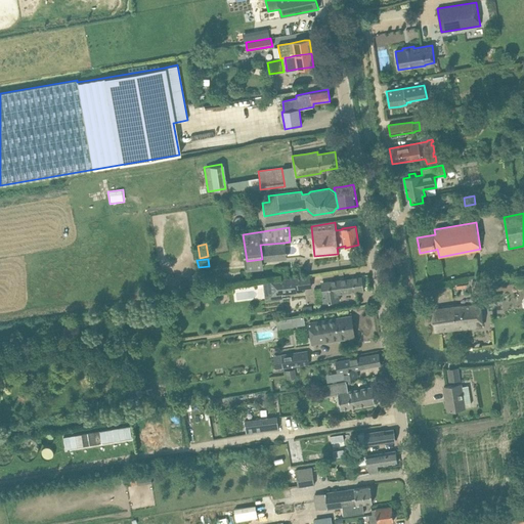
[(287,266),(276,267),(277,277),(288,276),(287,266)]
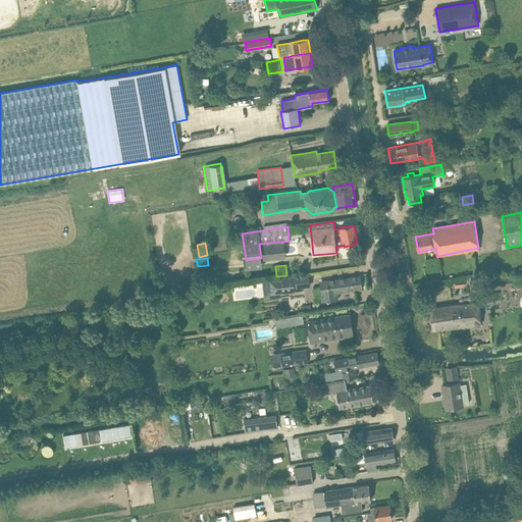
[(308,274),(269,279),(270,292),(279,291),(279,289),(290,288),(290,286),(309,283),(308,274)]
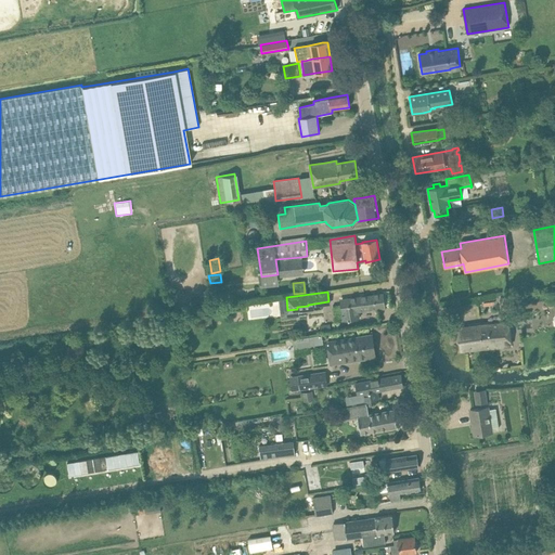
[(358,311),(385,307),(384,293),(339,298),(343,321),(359,319),(358,311)]
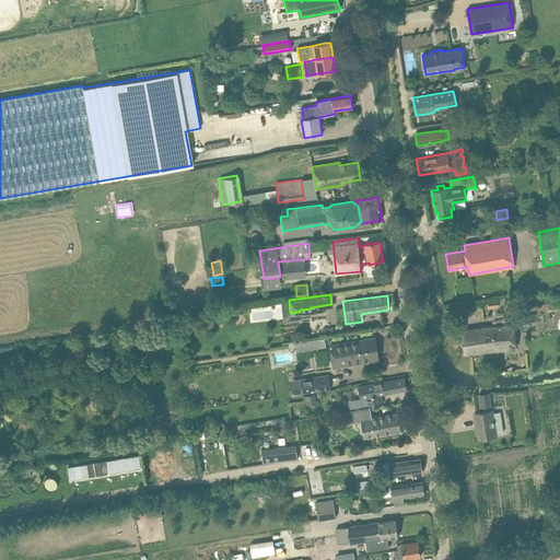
[(516,298),(503,300),(504,313),(517,311),(516,298)]
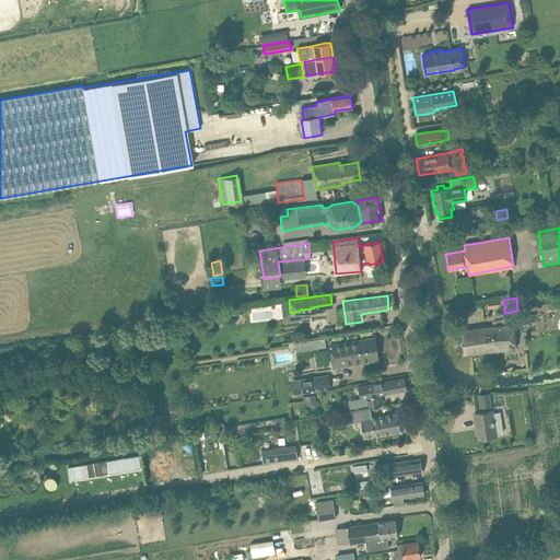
[(195,318),(195,330),(213,330),(213,318),(195,318)]
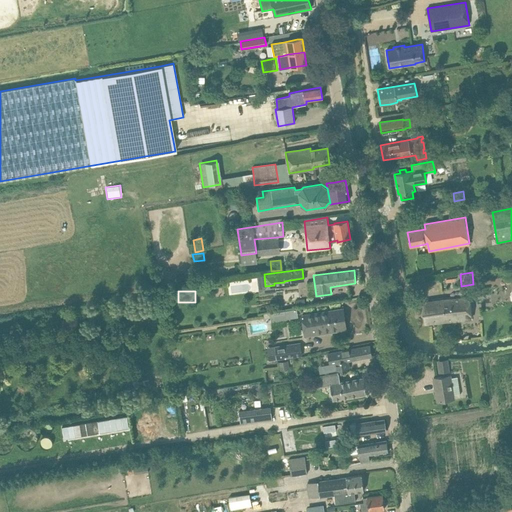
[(472,319),(470,297),(444,299),(432,301),(422,302),(424,323),(447,321),(472,319)]
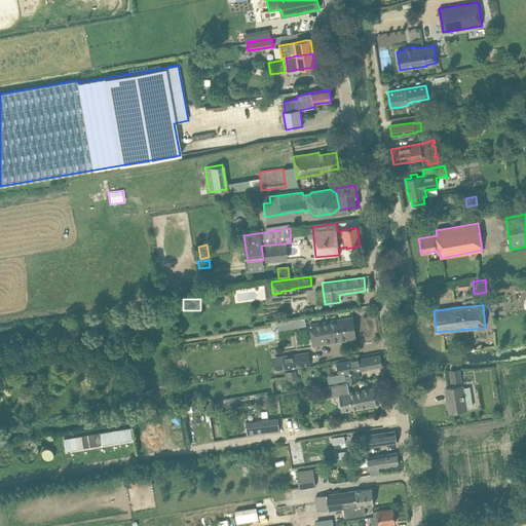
[(355,338),(352,317),(310,324),(313,344),(355,338)]
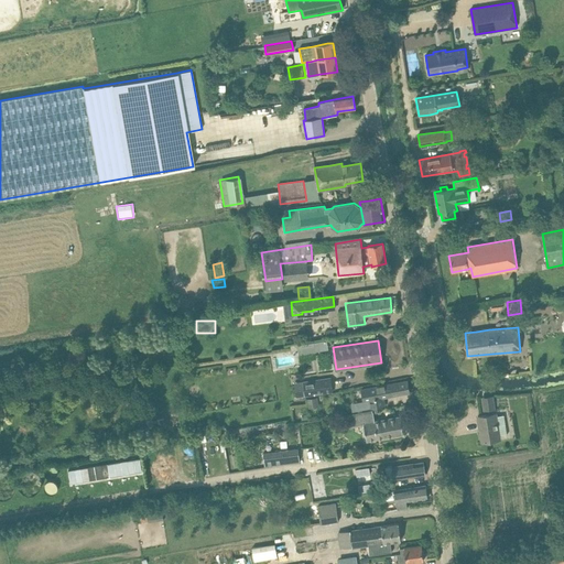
[(297,351),(299,356),(315,354),(314,353),(321,351),(318,343),(290,347),(291,353),(297,351)]
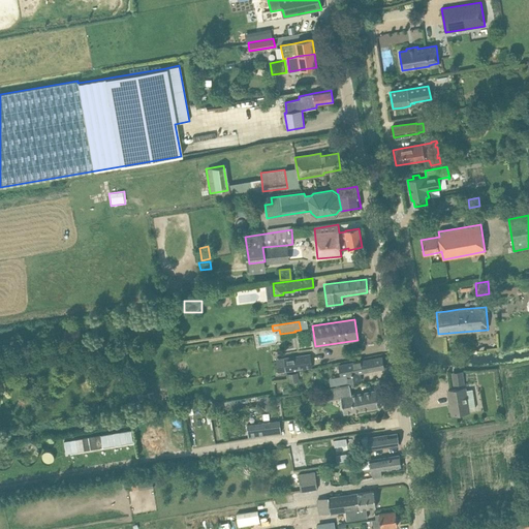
[(310,354),(284,359),(286,371),(311,368),(310,354)]
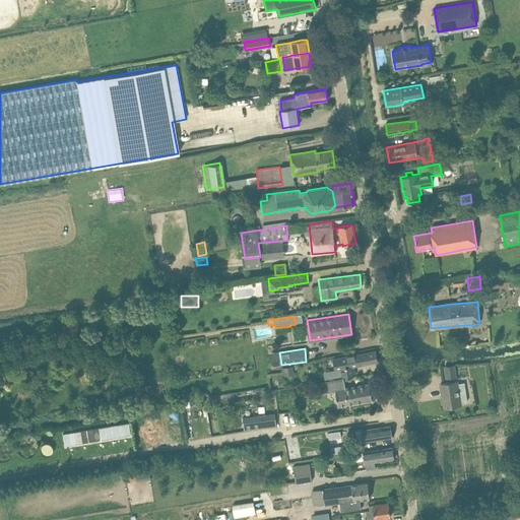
[(353,367),(378,362),(376,350),(333,359),(335,370),(336,370),(337,377),(354,374),(353,367)]
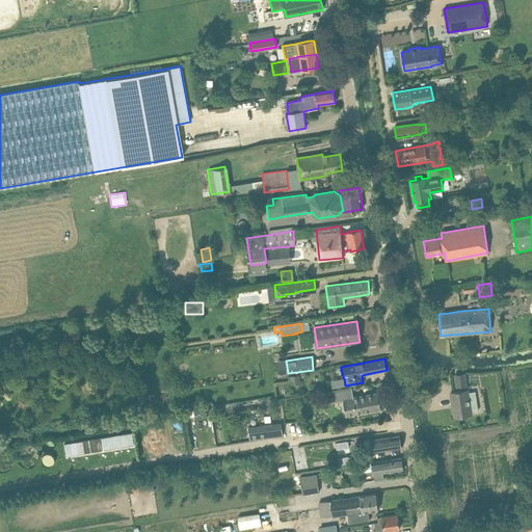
[(298,375),(290,376),(291,386),(300,384),(298,375)]
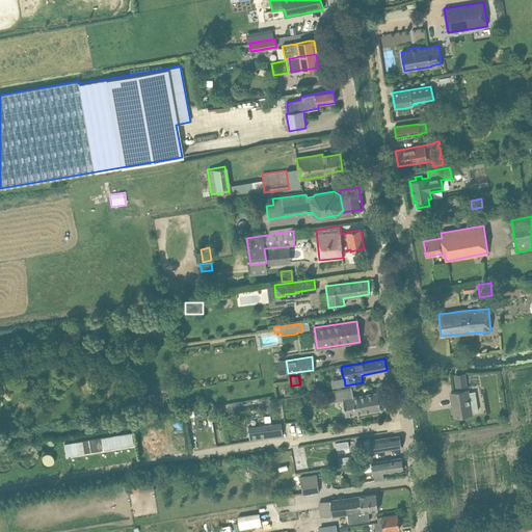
[(467,387),(466,378),(455,379),(456,388),(467,387)]
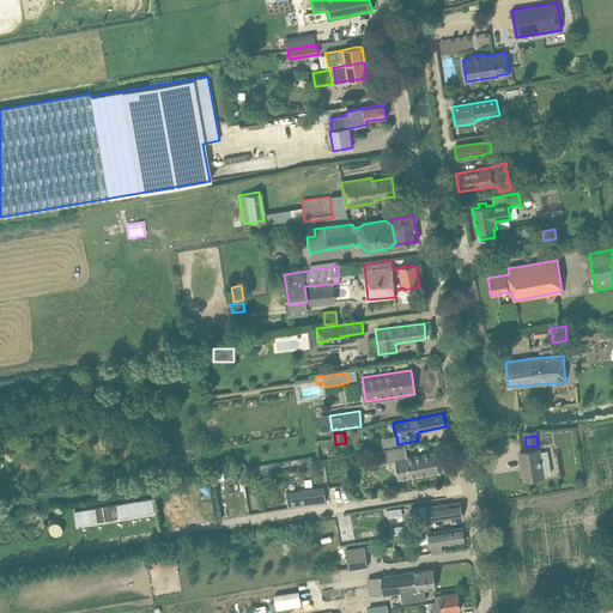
[(425,474),(423,455),(419,455),(406,457),(404,447),(374,451),(375,456),(383,455),(384,462),(395,461),(399,479),(411,477),(425,474)]
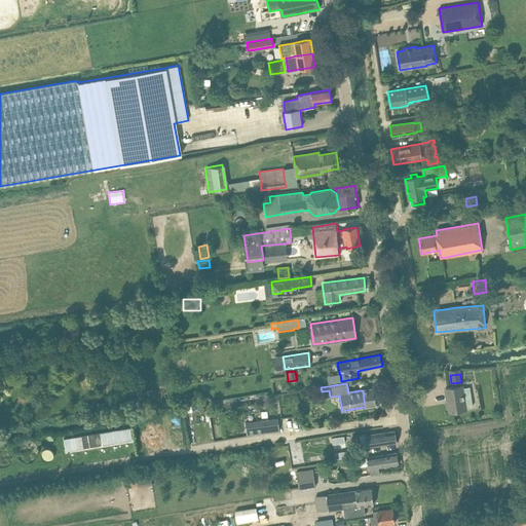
[(470,387),(462,388),(461,385),(446,388),(449,412),(465,409),(465,406),(473,405),(470,387)]
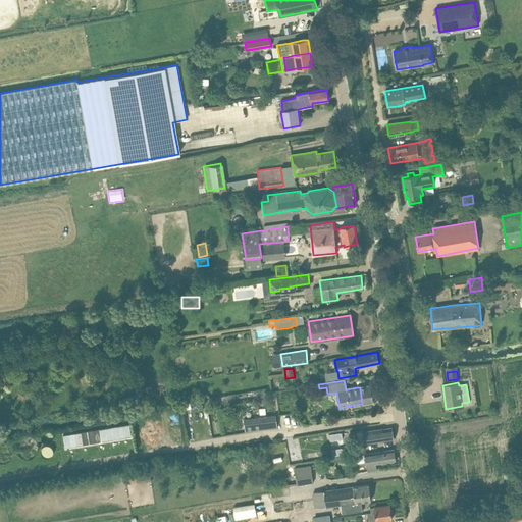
[(373,402),(371,385),(360,387),(362,404),(373,402)]
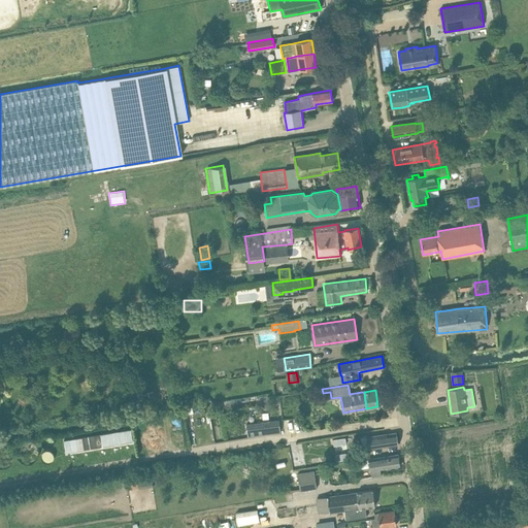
[(282,421),(249,424),(250,436),(283,432),(282,421)]
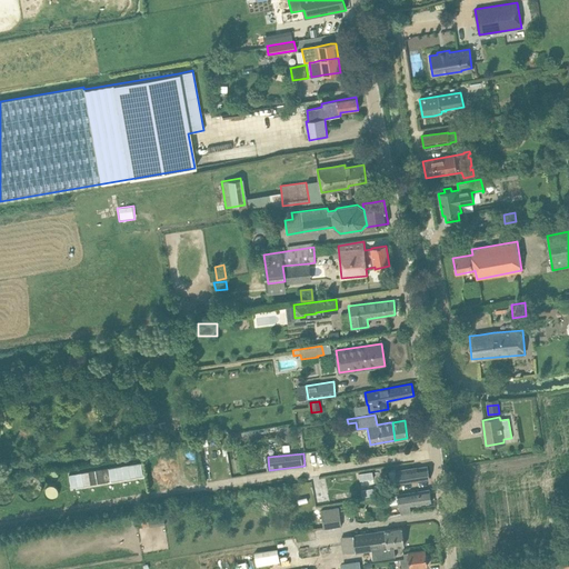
[(143,477),(141,463),(69,476),(71,489),(143,477)]
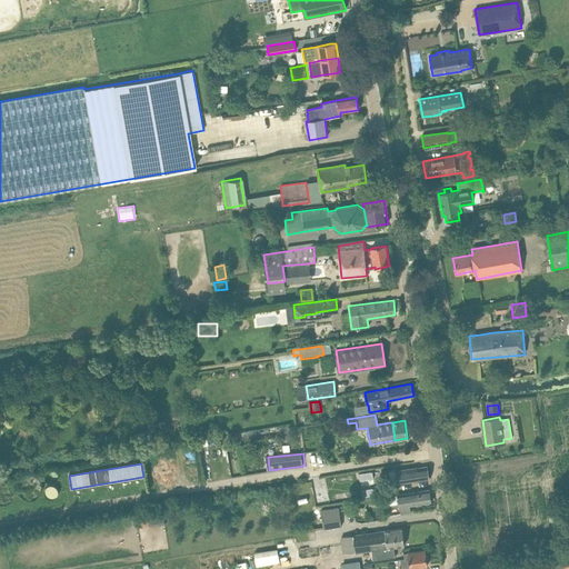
[(406,469),(396,470),(397,477),(398,485),(416,481),(416,485),(421,483),(421,480),(430,479),(428,467),(417,468),(417,467),(406,469)]
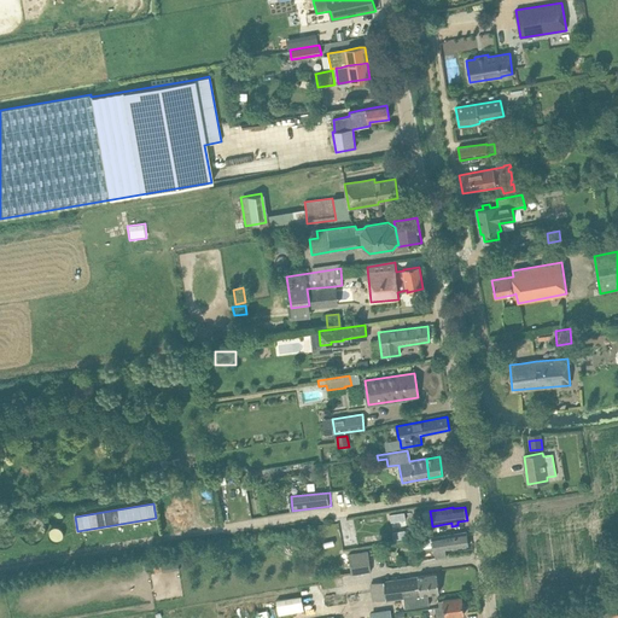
[(390,514),(391,522),(406,519),(403,511),(390,514)]
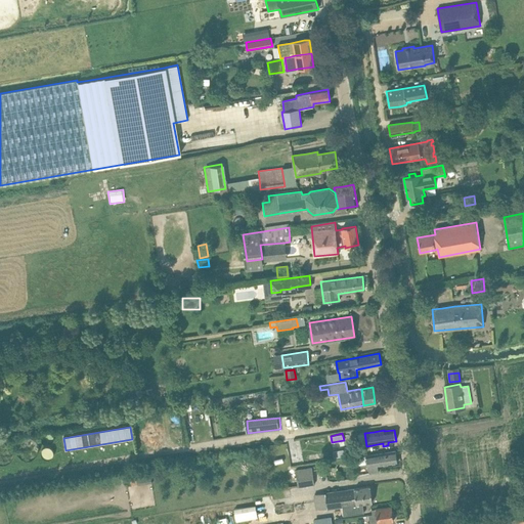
[(289,444),(291,454),(292,464),(304,461),(301,442),(289,444)]
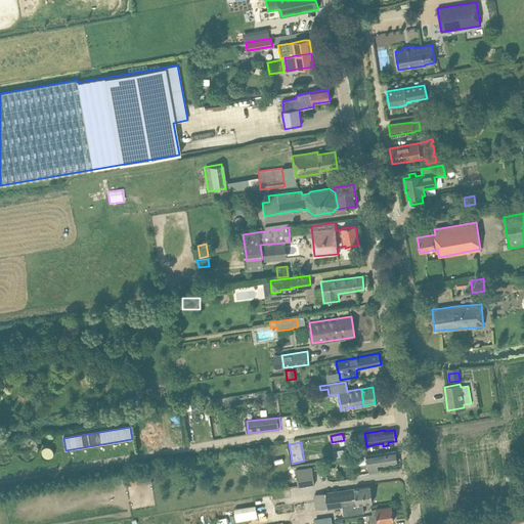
[(333,450),(334,457),(346,455),(345,448),(333,450)]
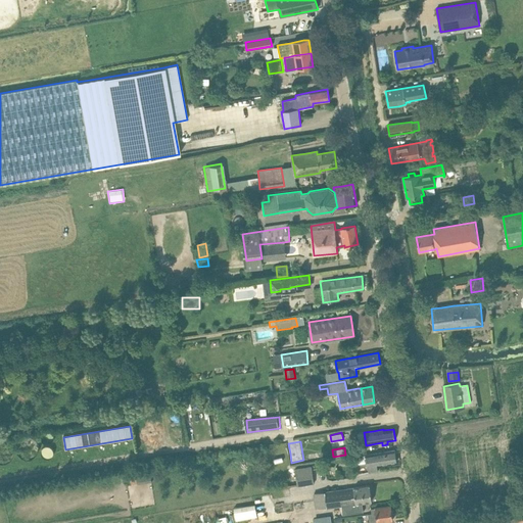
[(366,455),(355,457),(358,468),(367,466),(369,472),(378,471),(377,465),(396,462),(394,450),(385,452),(366,455)]
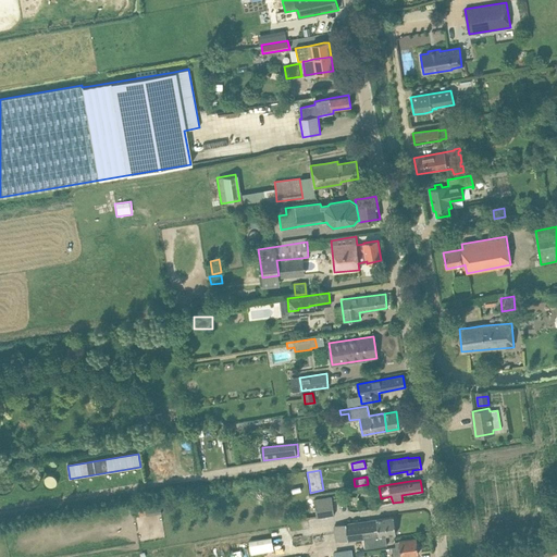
[(331,496),(313,499),(317,518),(334,515),(331,496)]
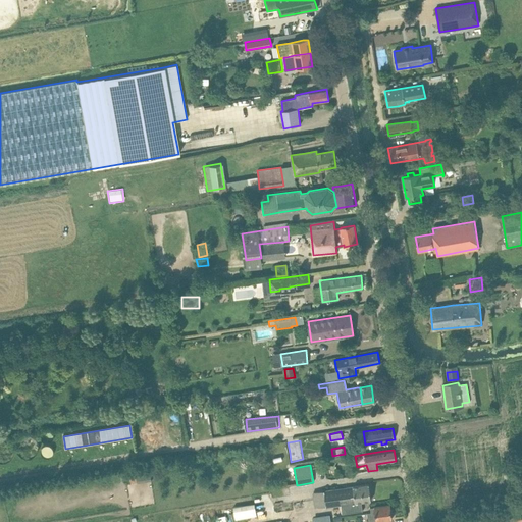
[(371,501),(369,484),(323,490),(323,491),(312,492),(314,507),(325,506),(325,507),(341,505),(342,514),(359,512),(358,502),(371,501)]
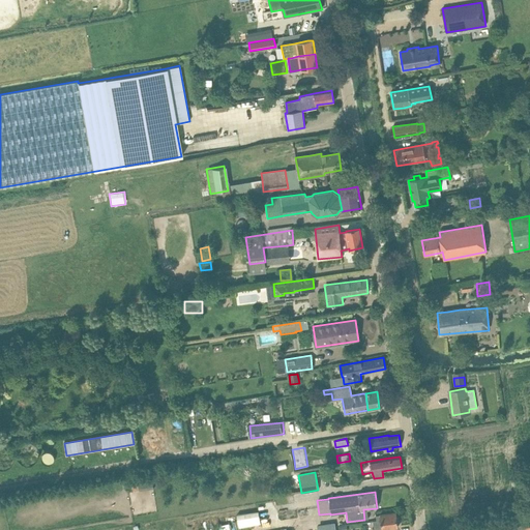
[(272,521),(270,509),(234,517),(237,528),(272,521)]
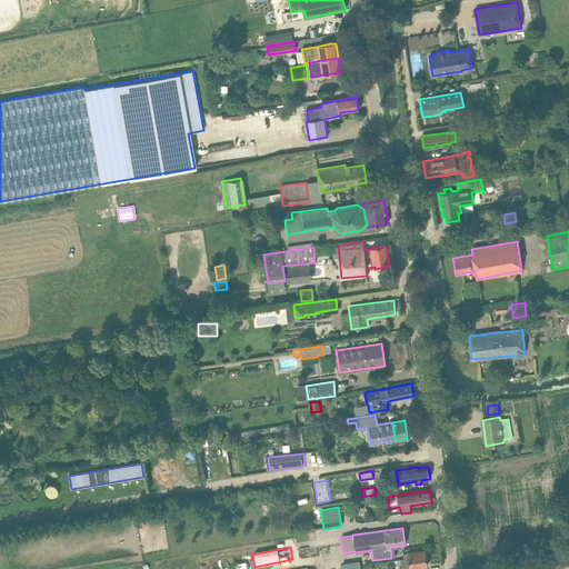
[(428,566),(426,550),(408,552),(403,553),(405,558),(400,559),(401,568),(416,568),(416,567),(428,566)]
